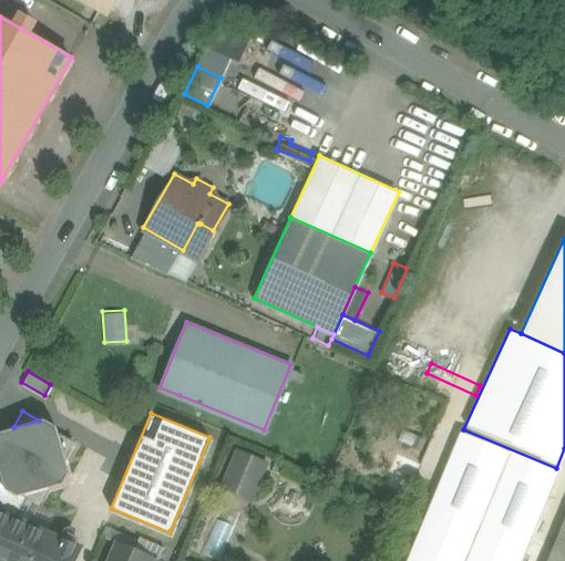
[(55,425),(43,418),(39,421),(58,430),(55,426),(55,425)]
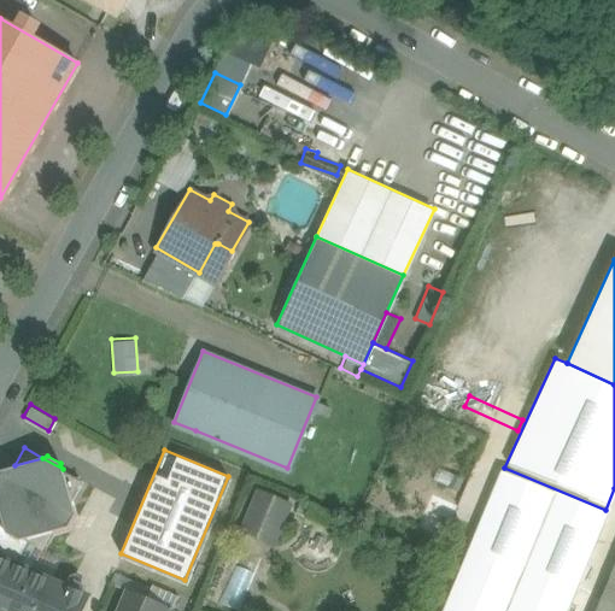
[(504,468),(479,457),(458,505),(481,515),(441,610),(563,610),(607,510),(605,510),(504,468)]
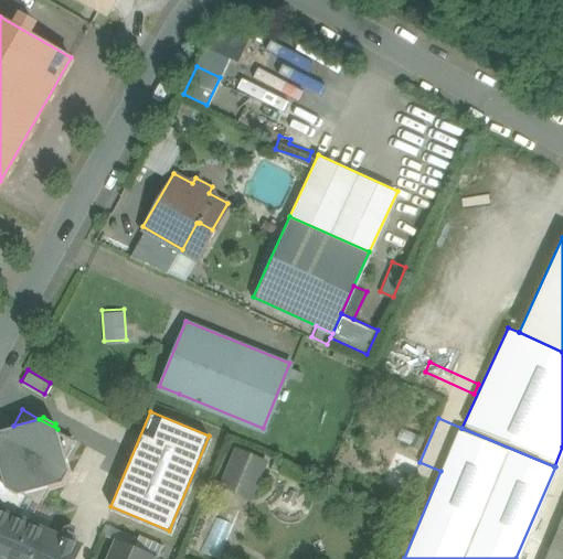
[(39,419),(13,426),(0,449),(0,470),(3,482),(22,492),(48,485),(64,454),(57,429),(39,419)]
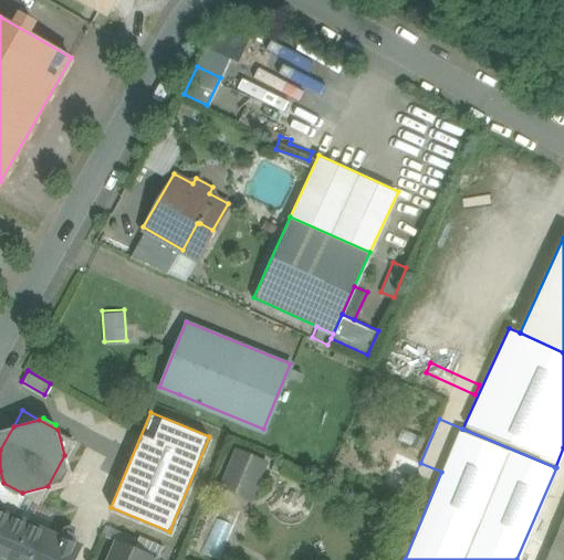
[(0,450),(13,426),(0,431),(0,450)]
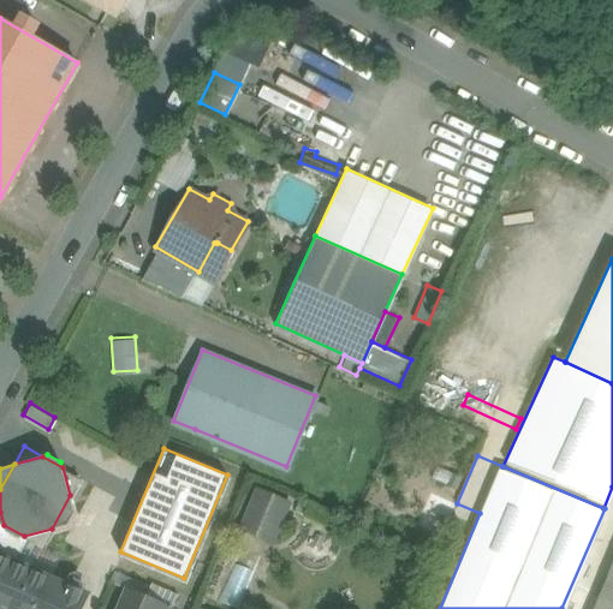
[(81,477),(63,467),(70,495),(81,477)]
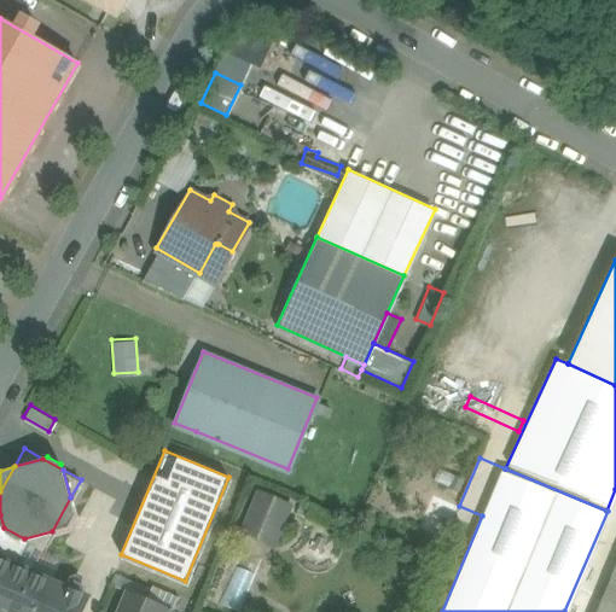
[(257,489),(240,529),(273,542),(290,502),(257,489)]
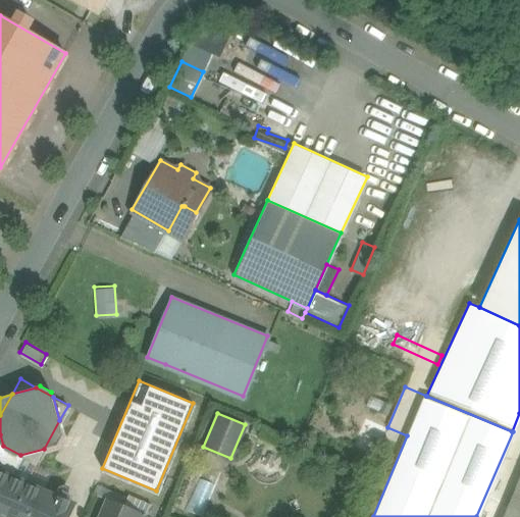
[(59,420),(44,449),(57,445),(63,433),(59,420)]
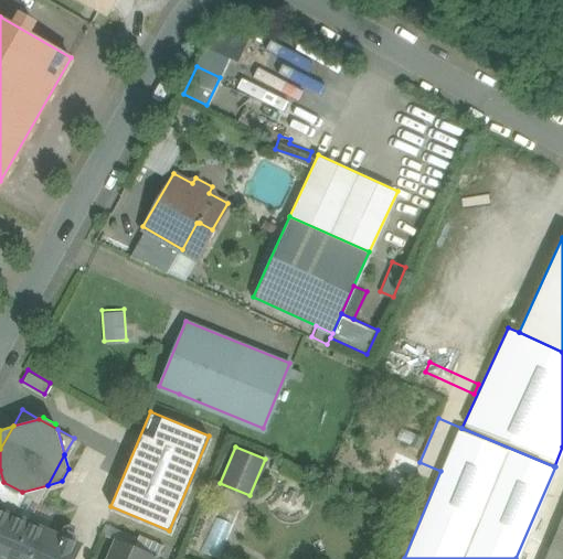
[(562,558),(562,469),(555,466),(516,558),(562,558)]
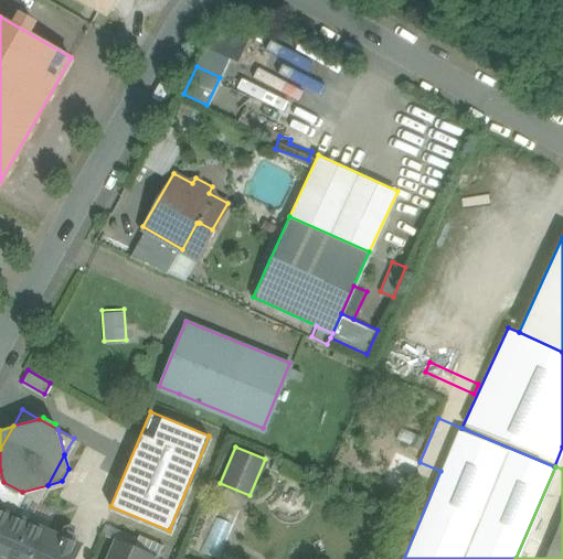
[(17,493),(4,486),(3,482),(0,480),(0,508),(14,515),(20,504),(25,494),(22,492),(17,493)]
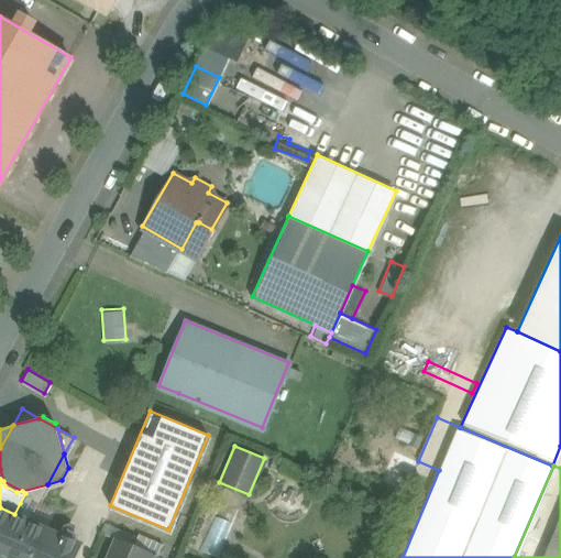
[(22,491),(3,481),(4,485),(17,492),(22,491)]
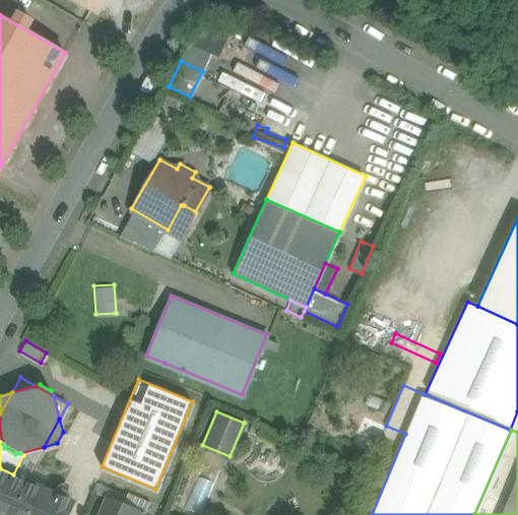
[(44,447),(20,453),(34,461),(36,461),(44,447)]
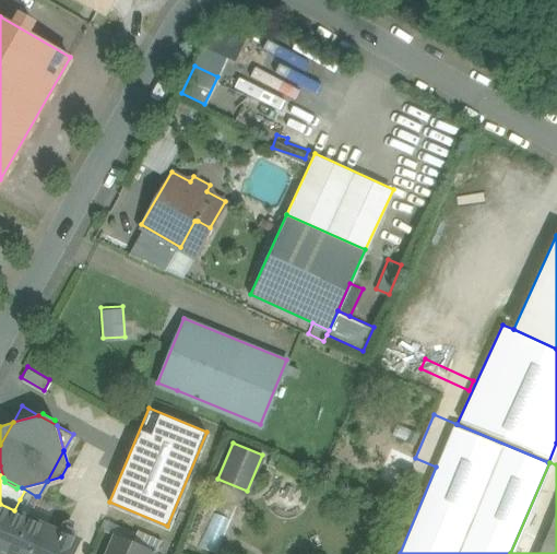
[(25,490),(20,499),(14,510),(26,516),(27,514),(36,496),(25,490)]
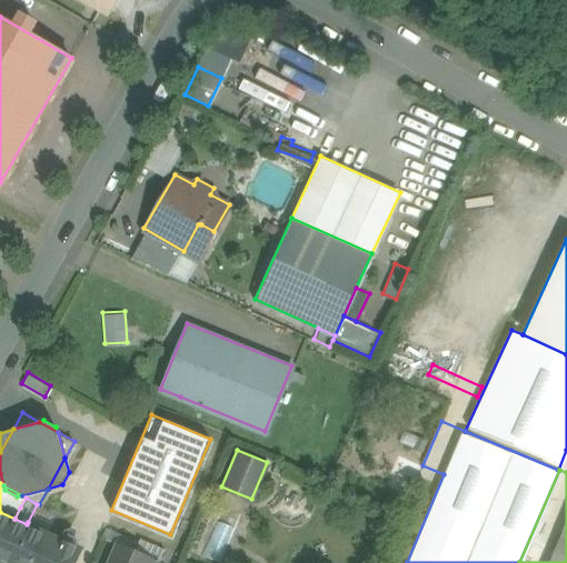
[(0,562),(32,562),(46,533),(47,532),(27,524),(15,519),(0,512),(0,562)]
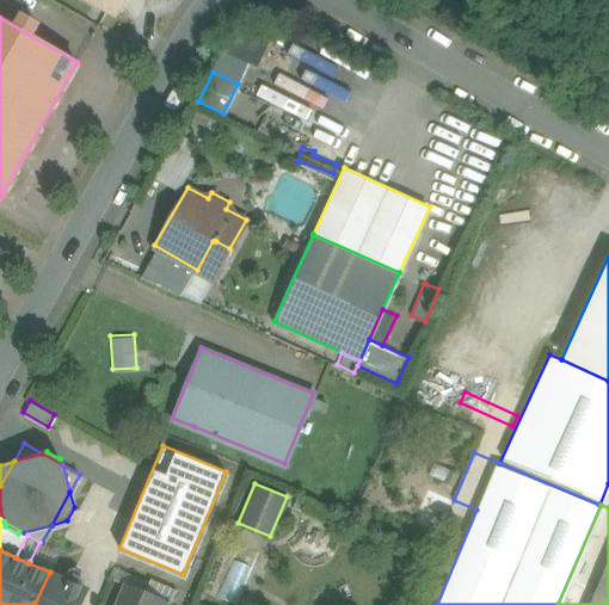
[(231,556),(215,593),(235,602),(251,565),(231,556)]
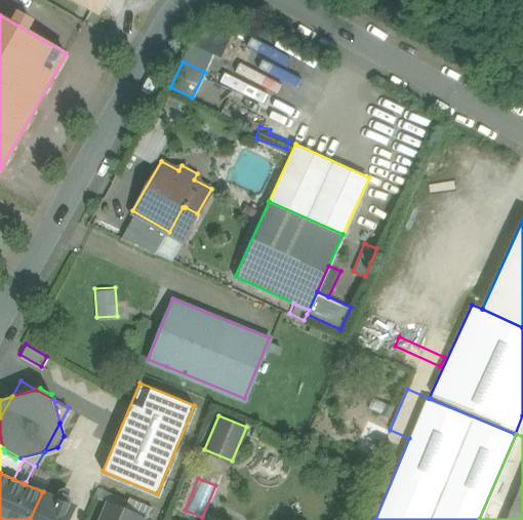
[(151,505),(128,494),(123,507),(141,514),(146,516),(151,505)]
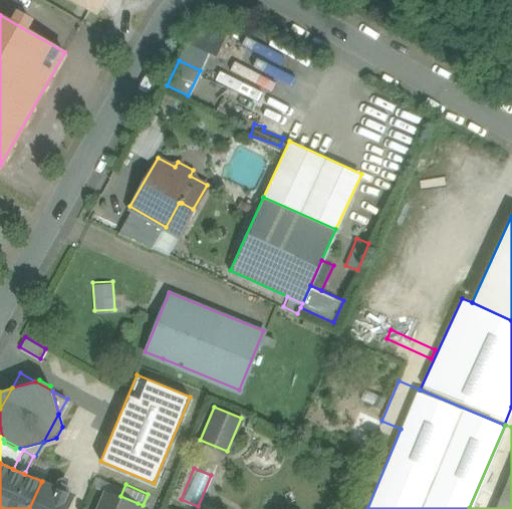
[(120,496),(105,489),(96,508),(142,508),(144,506),(143,505),(138,503),(120,496)]
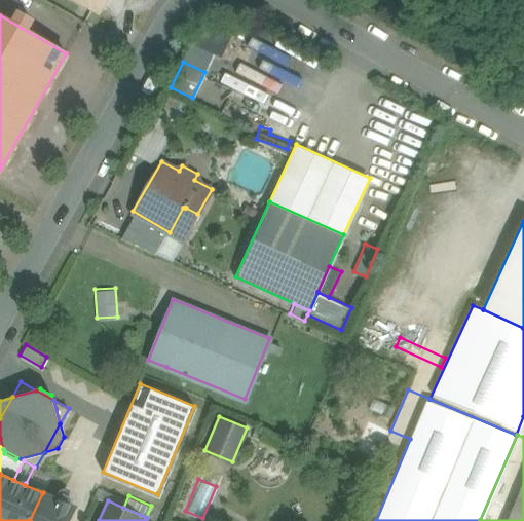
[(68,520),(72,513),(49,503),(41,520),(68,520)]
